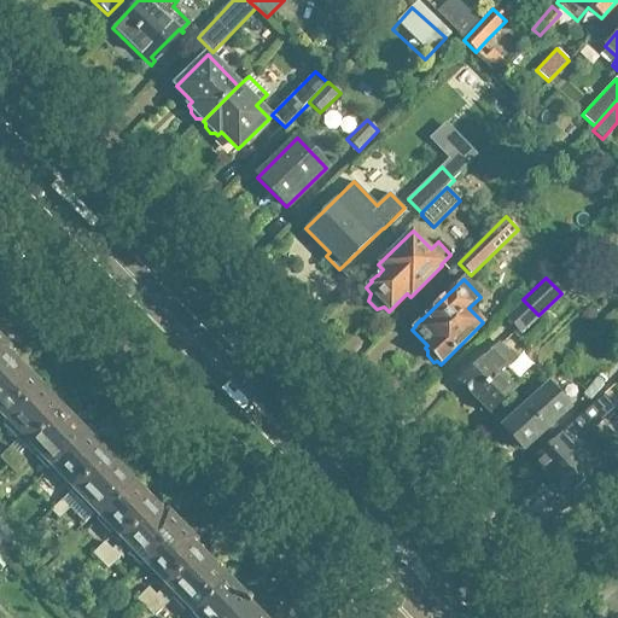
[(501,342),(499,344),(459,383),(488,414),(519,383),(506,368),(516,359),(511,354),(522,343),(514,334),(503,345),(501,342)]
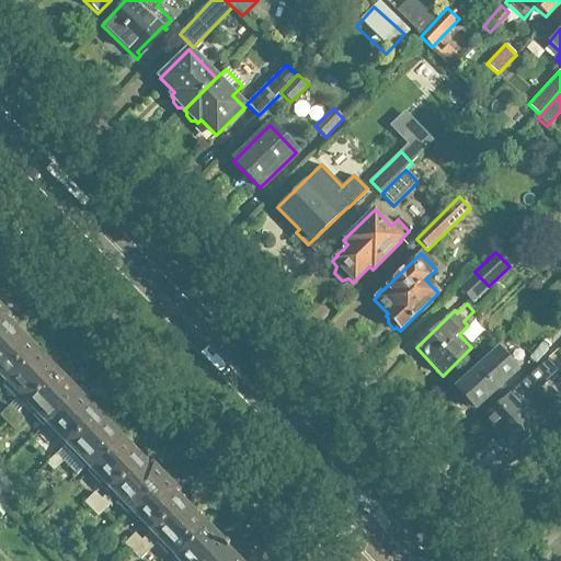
[(0,340),(12,328),(11,327),(14,323),(0,308),(0,340)]
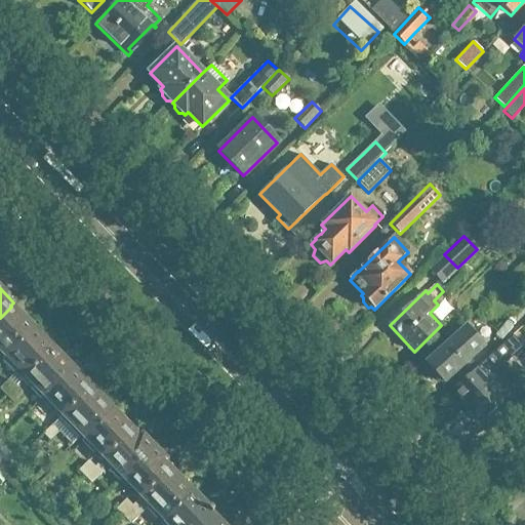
[(0,356),(34,324),(22,311),(18,314),(11,307),(0,318),(0,356)]
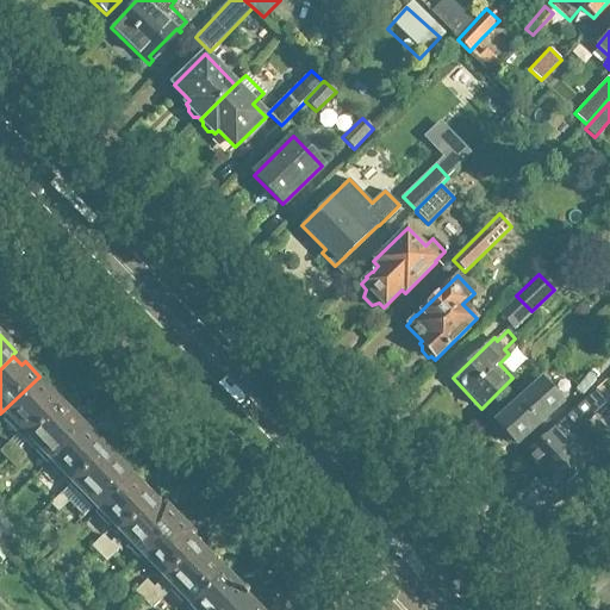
[(11,441),(18,448),(25,442),(62,406),(54,399),(57,396),(43,380),(2,418),(18,435),(11,441)]
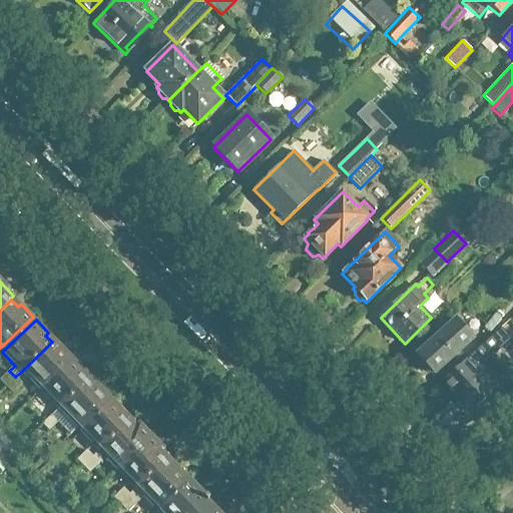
[(434,375),(472,341),(455,322),(417,356),(434,375)]
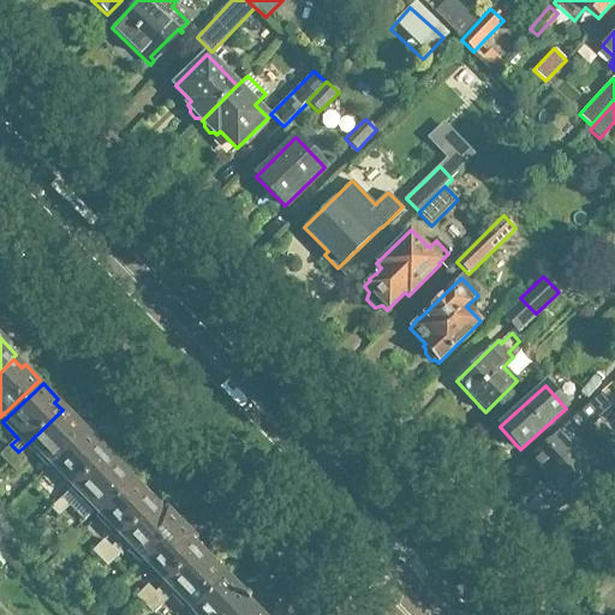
[(584,442),(579,436),(611,407),(599,394),(529,458),(547,477),(583,443),(584,442)]
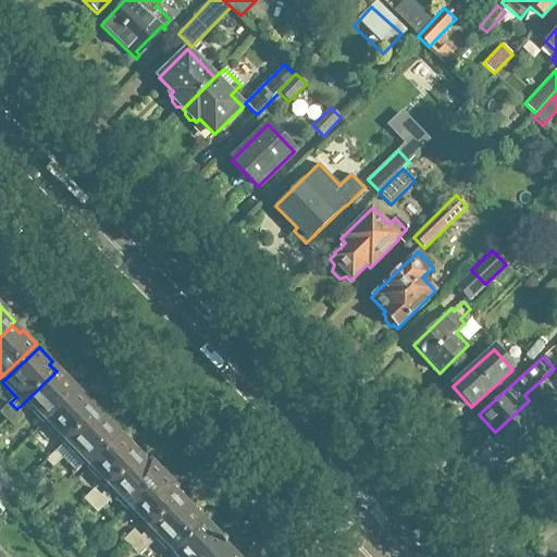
[(35,409),(46,421),(79,388),(66,375),(63,379),(57,371),(23,404),(32,412),(35,409)]
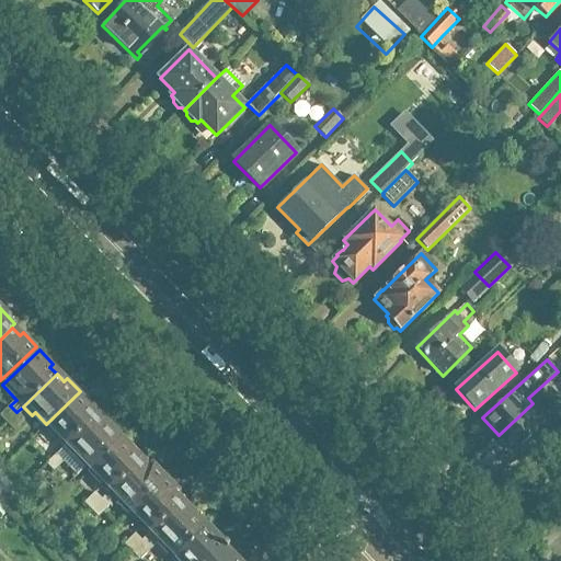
[(57,441),(30,467),(37,474),(47,465),(46,464),(96,415),(89,408),(93,404),(80,391),(46,424),(57,435),(54,438),(57,441)]
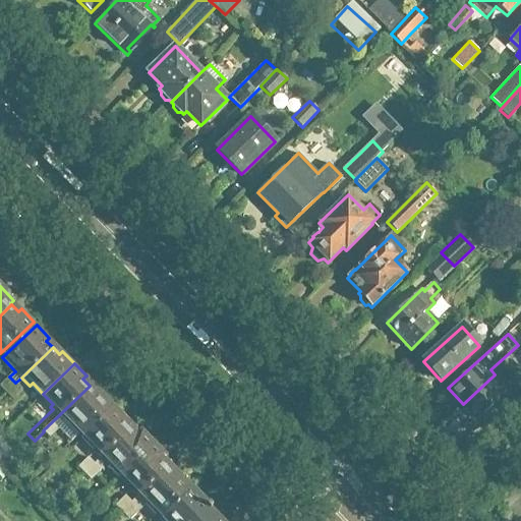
[(509,373),(500,383),(508,392),(517,384),(509,373)]
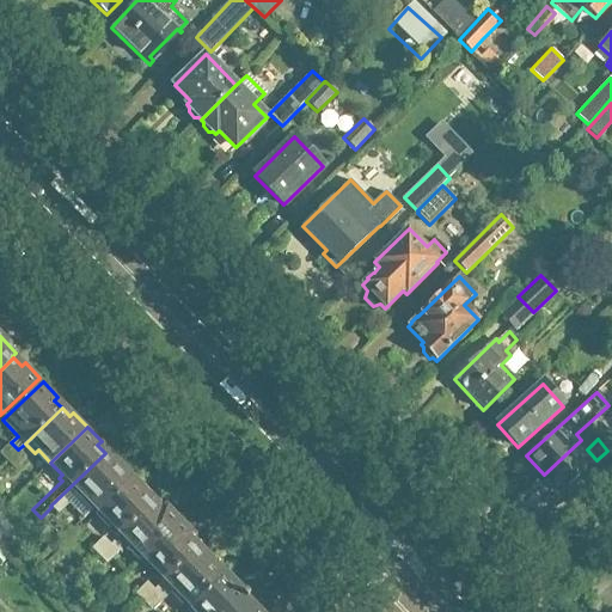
[(561,493),(597,460),(587,450),(580,441),(544,475),(561,493)]
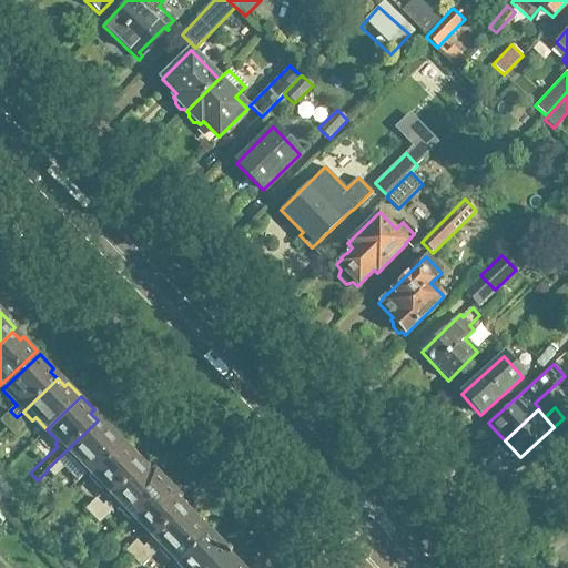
[(0,421),(6,428),(17,418),(17,417),(10,411),(0,419),(0,421)]
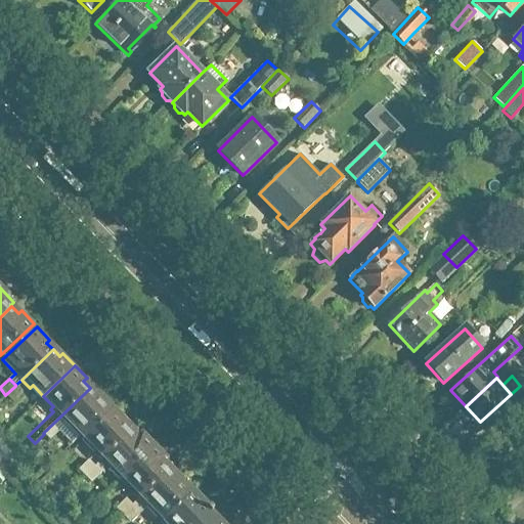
[(11,401),(22,392),(15,386),(5,395),(11,401)]
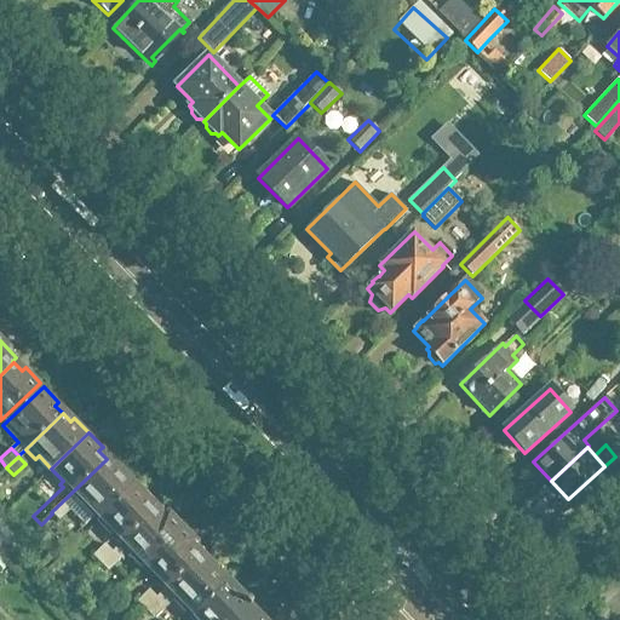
[(58,521),(69,510),(85,526),(133,478),(119,464),(115,468),(107,459),(51,512),(52,514),(58,521)]
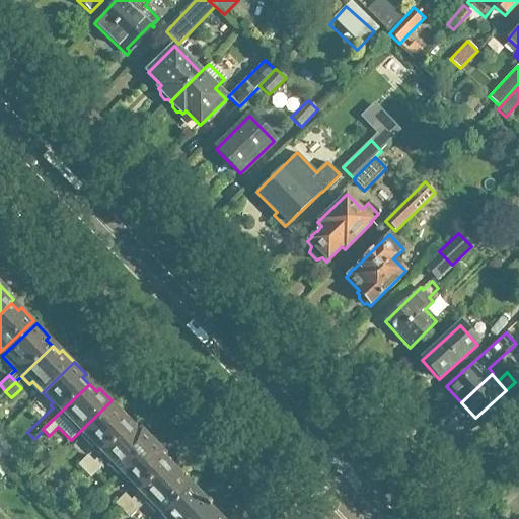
[(99,456),(131,427),(124,420),(127,417),(115,404),(81,437),(99,456)]
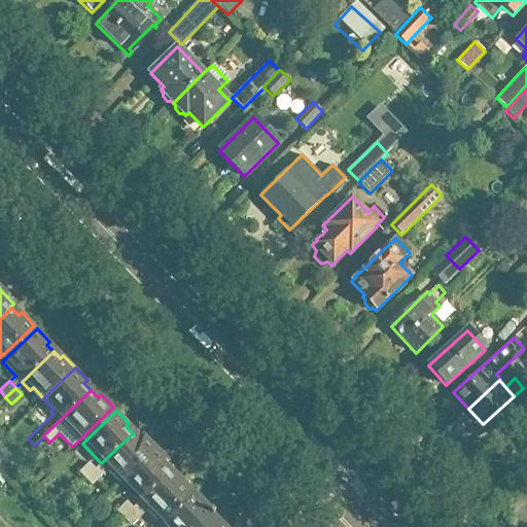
[(123,479),(124,480),(154,450),(137,431),(134,435),(133,433),(101,463),(96,469),(101,476),(103,478),(112,468),(123,479)]
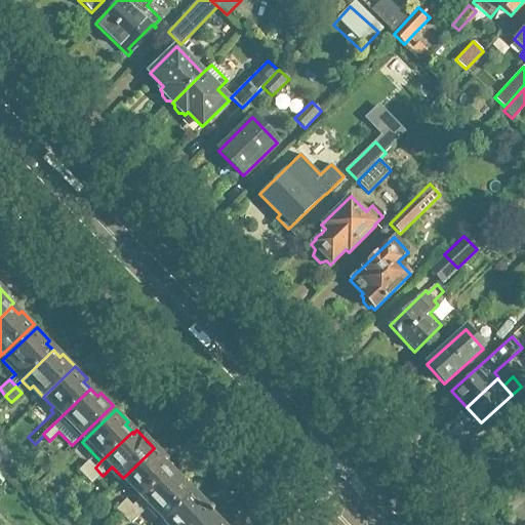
[(0,444),(0,463),(2,467),(0,468),(4,471),(5,470),(15,460),(0,444)]
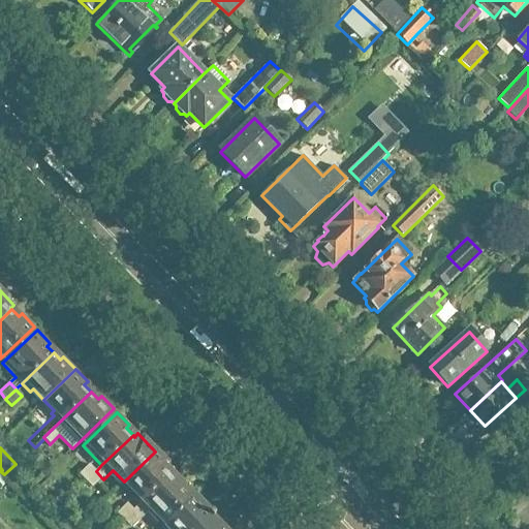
[(168,471),(172,468),(155,452),(124,481),(134,492),(130,495),(139,504),(170,474),(168,471)]
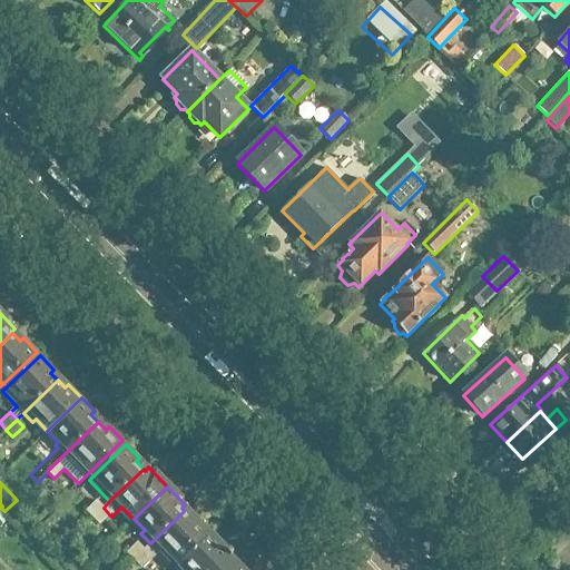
[(92,518),(102,507),(96,500),(86,510),(91,517),(92,518)]
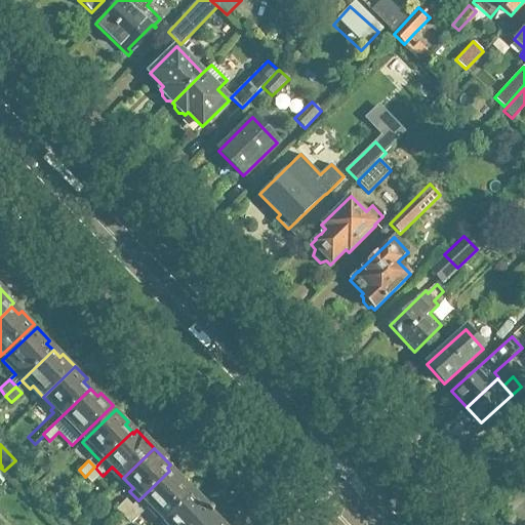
[(91,483),(101,474),(95,468),(94,467),(85,477),(91,483)]
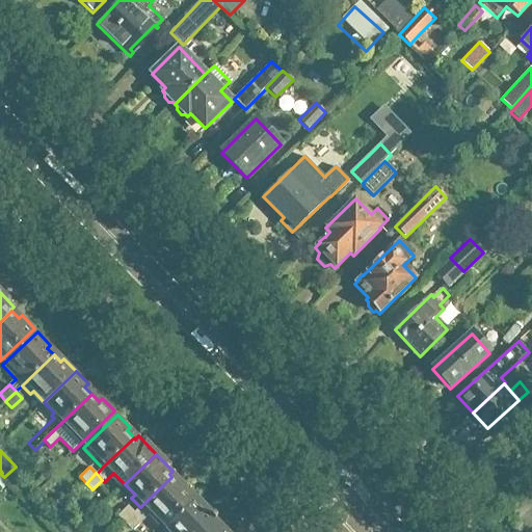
[(162,524),(193,495),(181,481),(179,483),(171,477),(140,507),(134,513),(125,523),(132,530),(151,511),(162,524)]
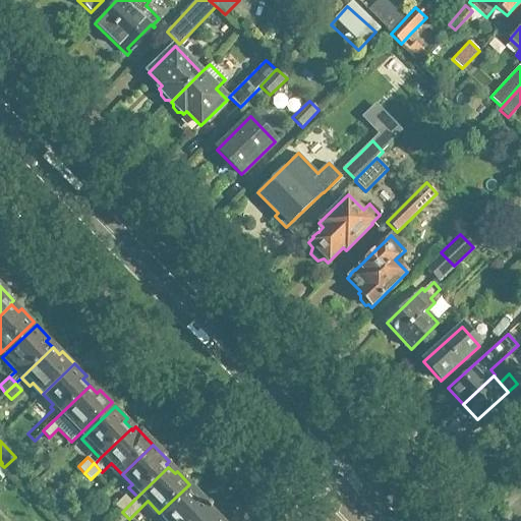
[(165,520),(188,520),(208,503),(189,484),(159,513),(163,517),(162,517),(165,520)]
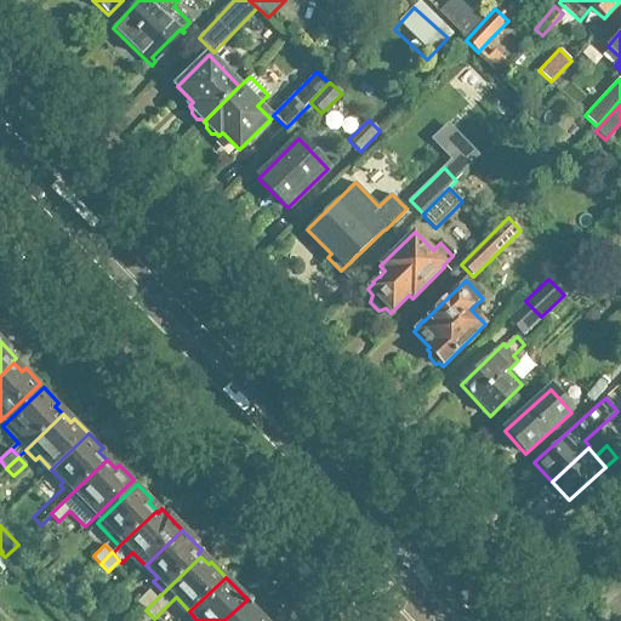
[(157,599),(148,591),(137,602),(146,610),(157,599)]
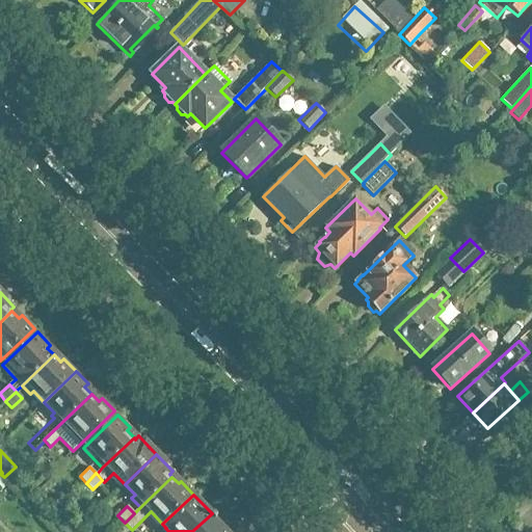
[(225,531),(223,530),(225,528),(212,513),(192,531),(225,531)]
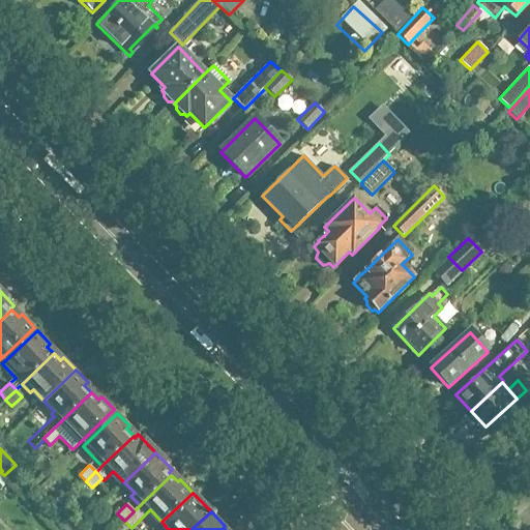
[(58,522),(65,529),(81,529),(67,513),(58,522)]
